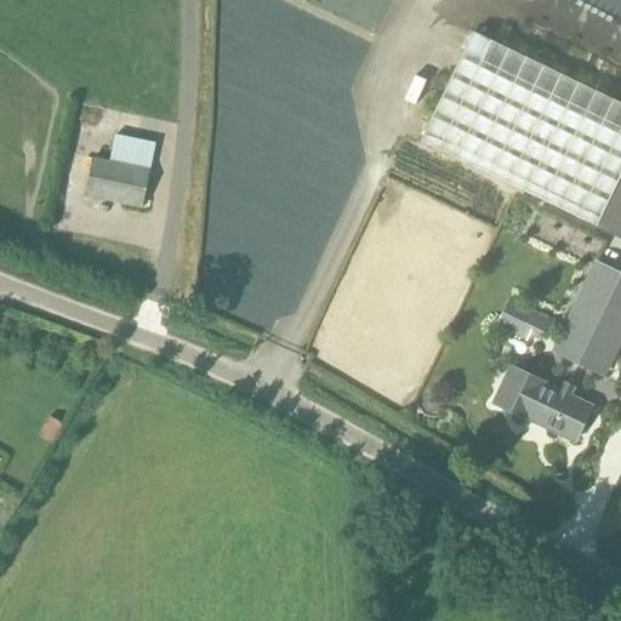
[(599,228),(620,181),(620,103),(471,33),(420,142),(599,228)]
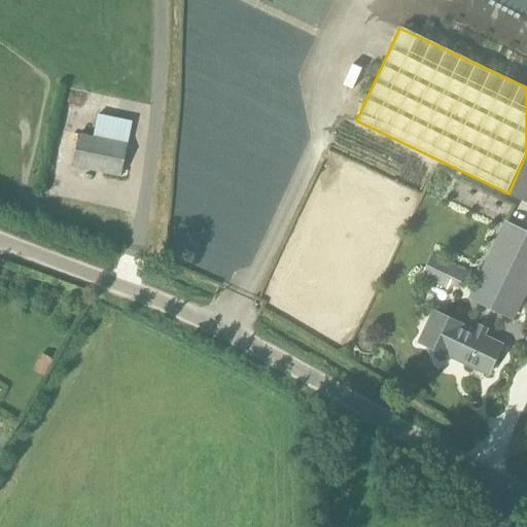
[(486,49),(482,60),(503,68),(507,58),(486,49)]
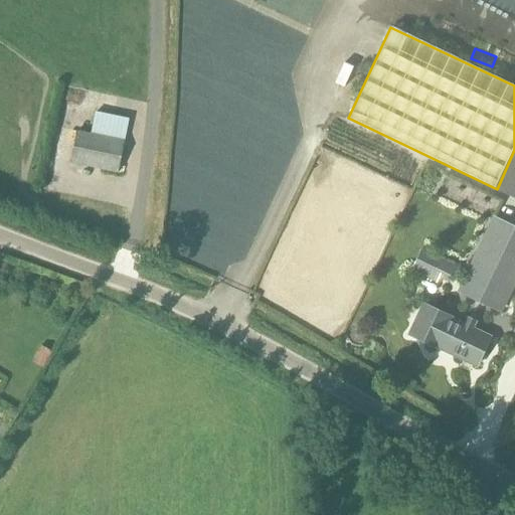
[(514,59),(500,55),(497,65),(514,70),(514,59)]
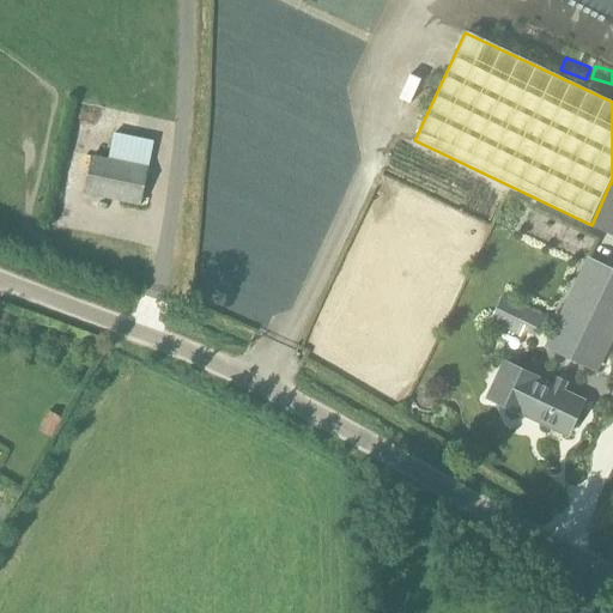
[(141,204),(147,167),(115,159),(91,155),(84,192),(141,204)]
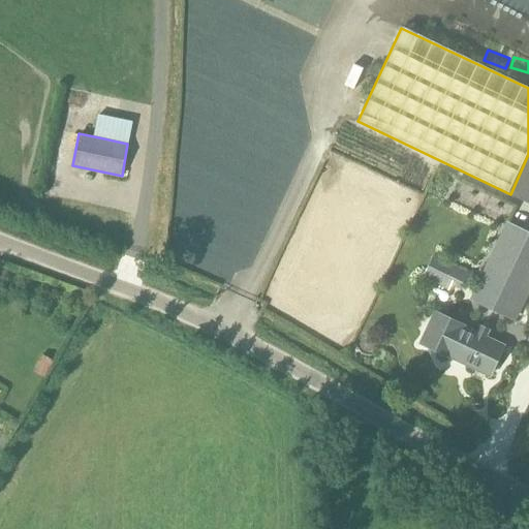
[(528,154),(510,194),(528,203),(528,154)]
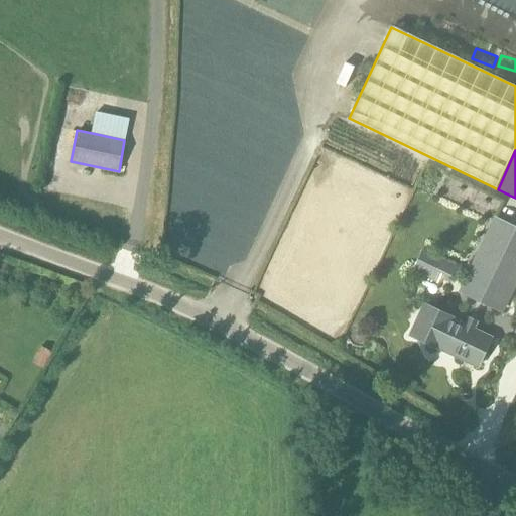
[(515,228),(495,219),(460,291),(502,311),(515,280),(515,228)]
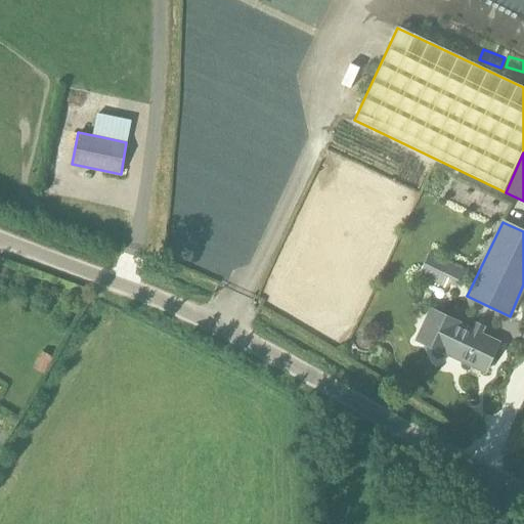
[(429,254),(422,270),(446,282),(459,288),(467,271),(429,254)]
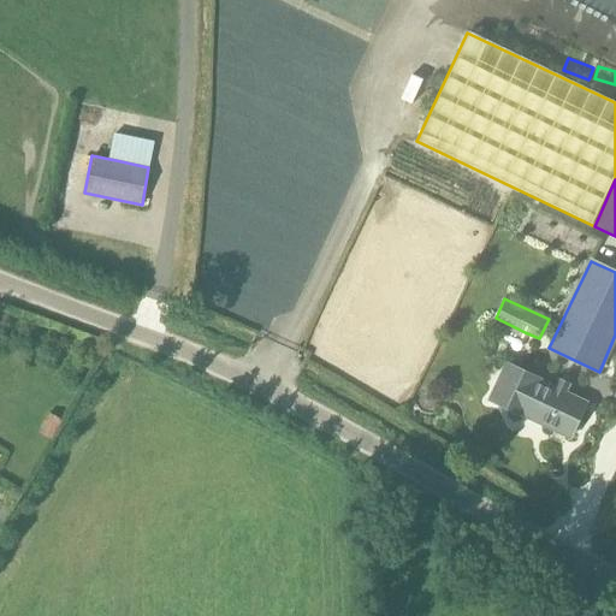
[(570,438),(587,403),(505,363),(487,398),(570,438)]
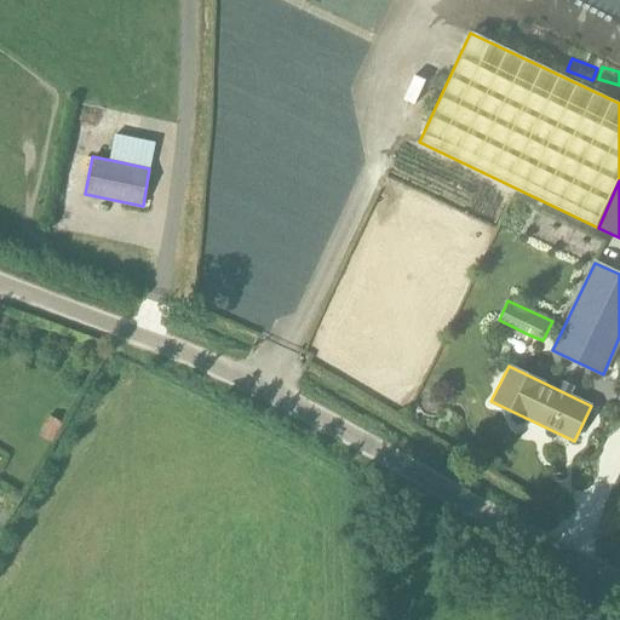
[(53,441),(64,423),(53,417),(44,436),(53,441)]
